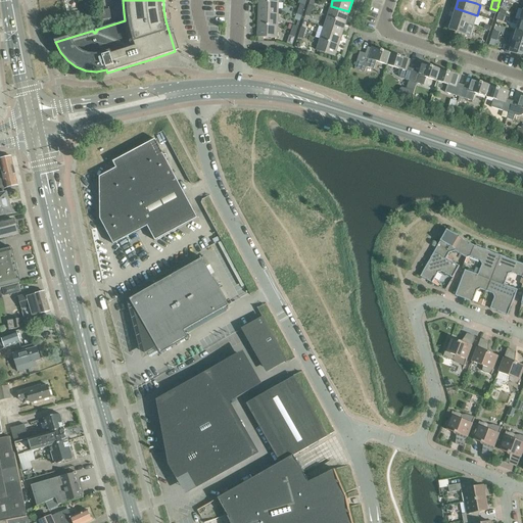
[(277,14),(278,2),(259,2),(258,13),(277,14)]
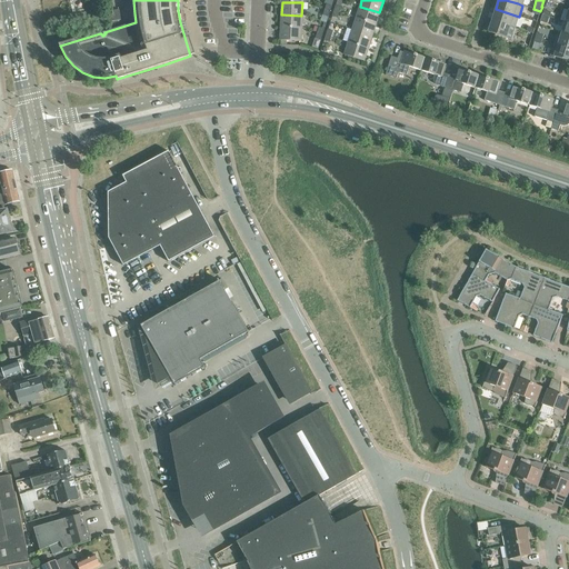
[(360,7),(356,18),(376,25),(379,12),(360,7)]
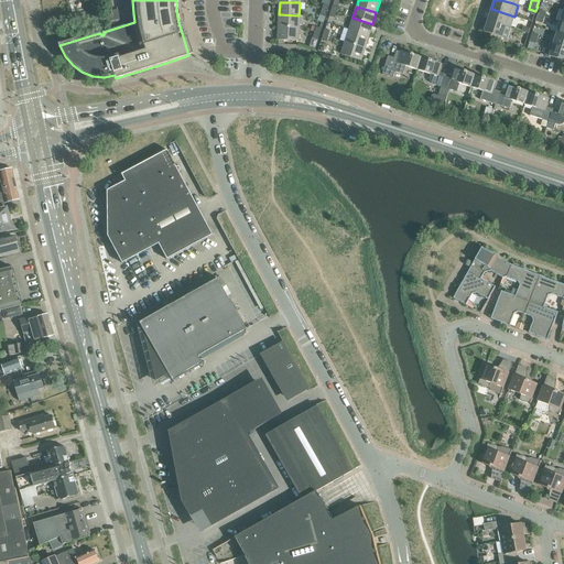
[(488,20),(506,26),(510,28),(514,17),(491,9),(488,20)]
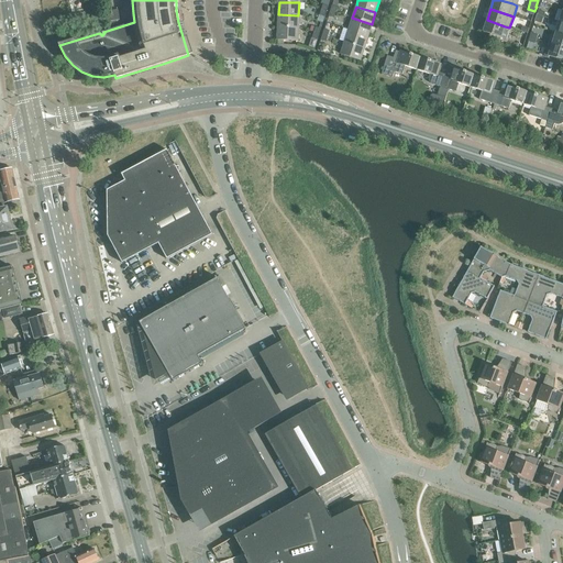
[(108,22),(119,20),(118,10),(111,11),(106,12),(108,22)]
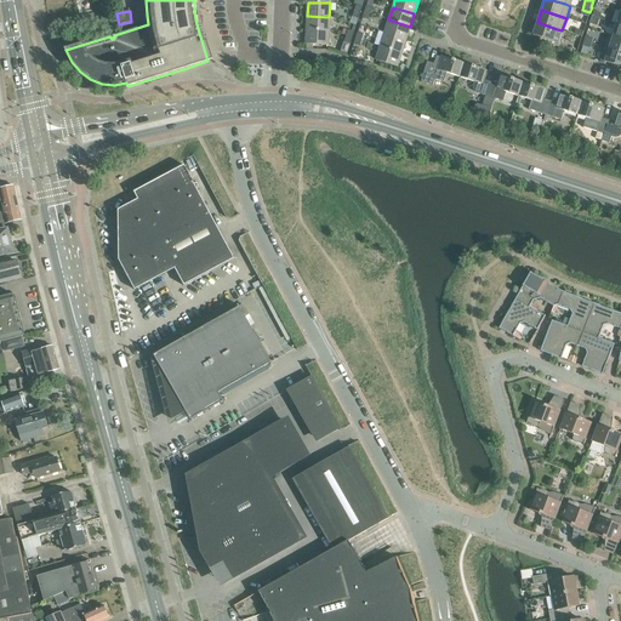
[(307,16),(307,29),(329,30),(329,17),(307,16)]
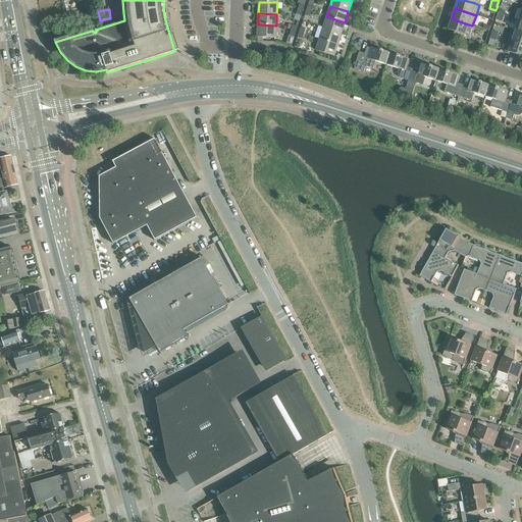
[(326,16),(323,28),(341,34),(345,22),(326,16)]
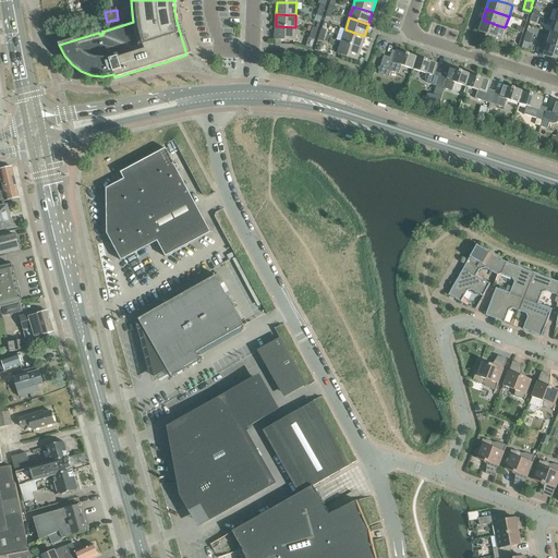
[(483,20),(478,32),(485,34),(483,40),(494,44),(496,37),(501,39),(505,27),(500,26),(483,20)]
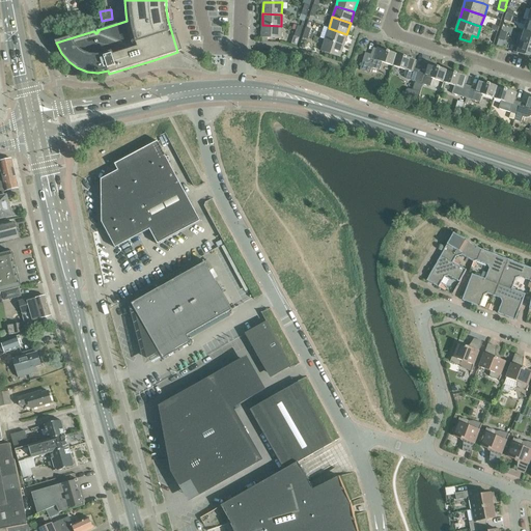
[(281,38),(281,26),(262,25),(261,37),(281,38)]
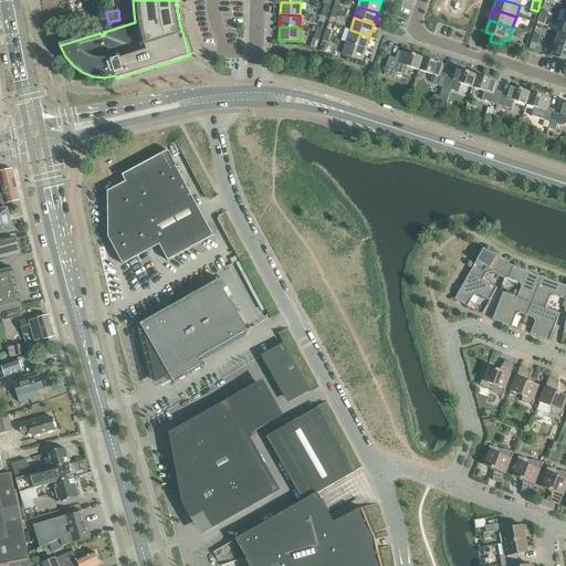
[(350,30),(346,42),(366,49),(369,37),(350,30)]
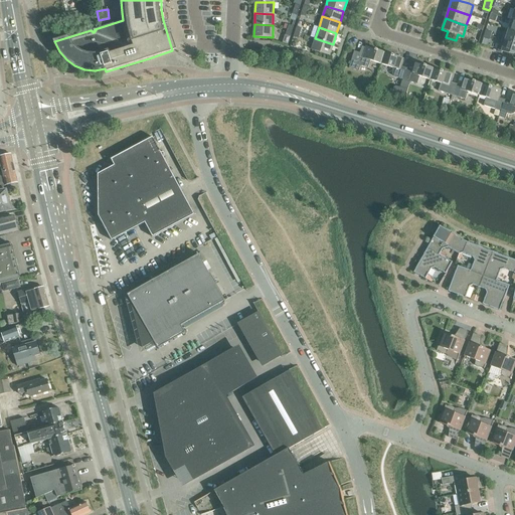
[(505,29),(502,39),(505,41),(514,43),(514,32),(508,30),(505,29)]
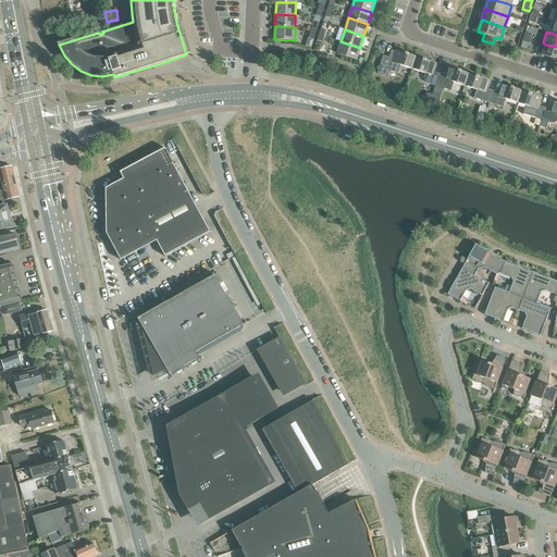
[(337,53),(356,60),(360,48),(341,41),(337,53)]
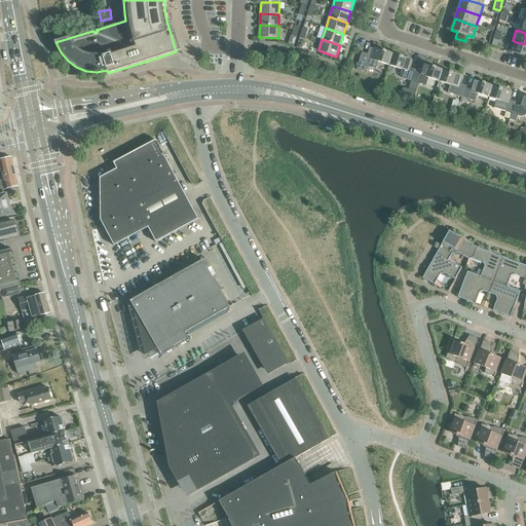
[(525,44),(516,42),(513,40),(508,53),(513,54),(513,53),(525,57),(525,44)]
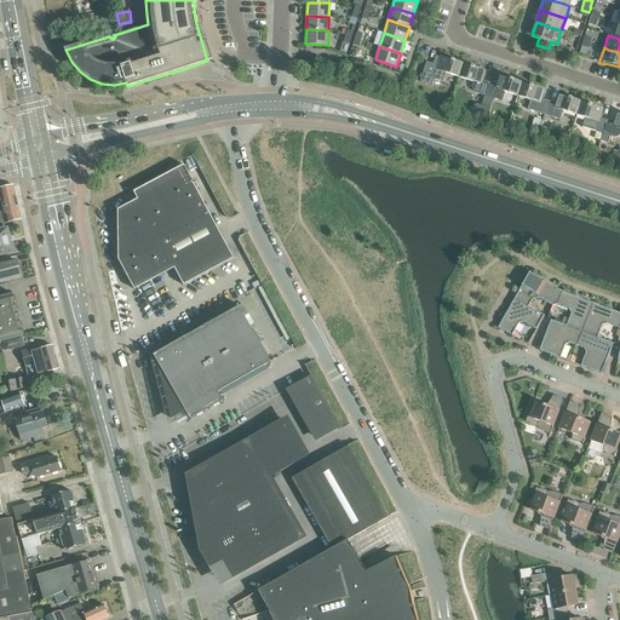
[(434,64),(426,62),(420,81),(432,86),(434,79),(443,82),(446,73),(459,78),(464,63),(461,63),(461,61),(454,61),(441,56),(441,57),(436,56),(434,64)]
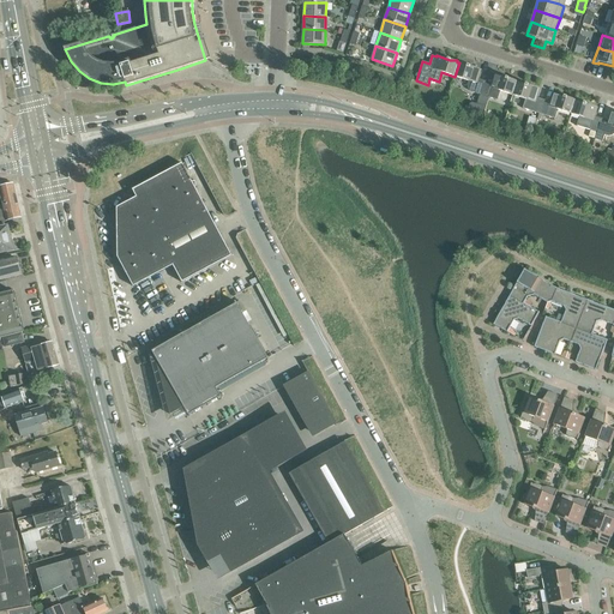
[(461,64),(459,62),(455,77),(469,82),(468,84),(468,86),(468,89),(469,90),(471,92),(481,95),(485,82),(479,79),(481,70),(468,66),(462,62),(461,64)]
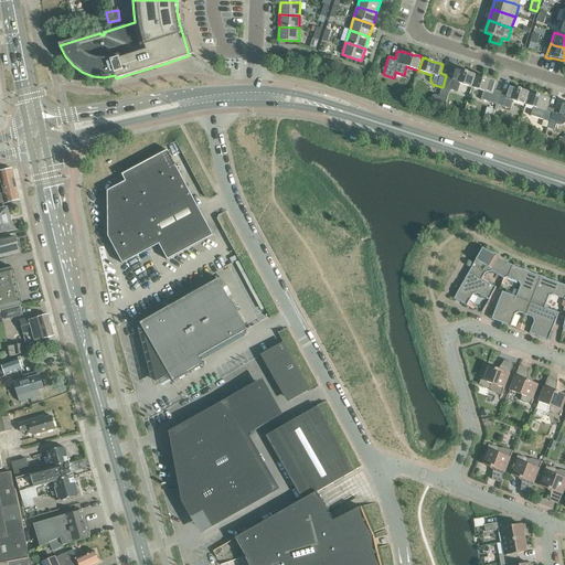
[(452,77),(446,75),(443,87),(457,92),(460,84),(471,87),(476,75),(473,74),(473,73),(468,73),(455,68),(452,77)]
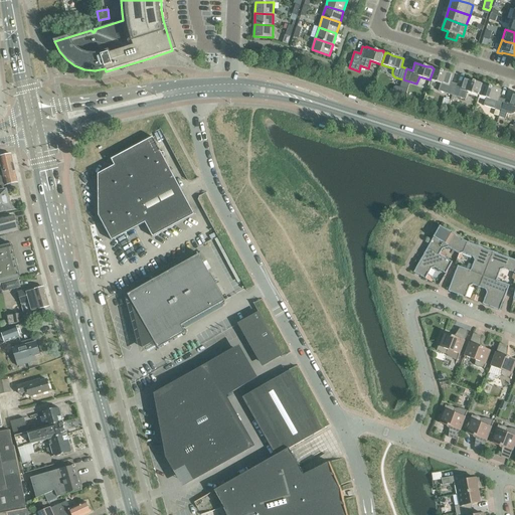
[(436,69),(434,68),(430,79),(441,83),(439,91),(452,96),(456,83),(450,82),(453,74),(441,70),(437,67),(436,69)]
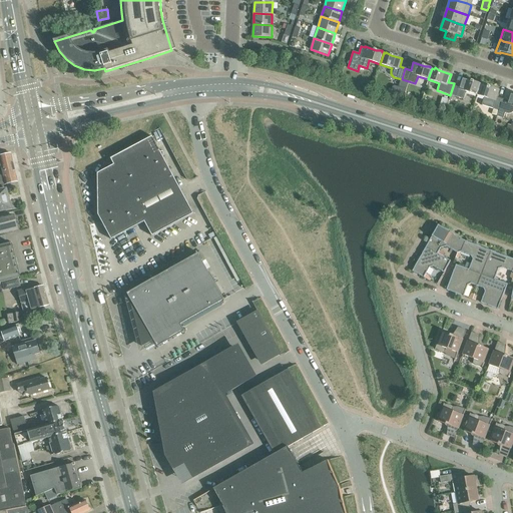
[(473,81),(462,78),(459,85),(454,83),(450,95),(464,99),(466,92),(477,95),(480,84),(479,83),(479,81),(473,81)]
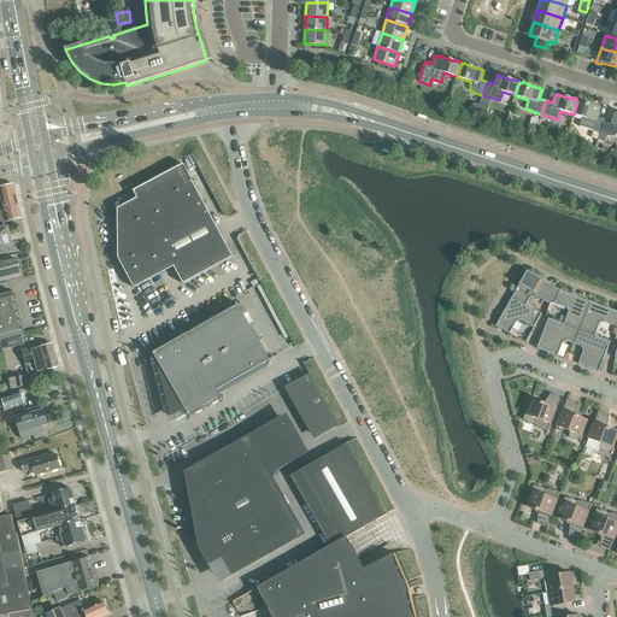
[(580,101),(577,101),(574,115),(595,122),(592,130),(600,133),(604,119),(598,117),(600,109),(587,104),(581,100),(580,101)]
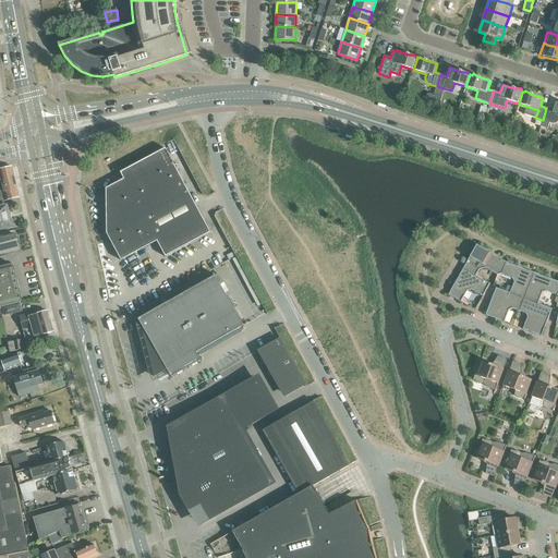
[(439,104),(441,97),(434,95),(433,101),(439,104)]
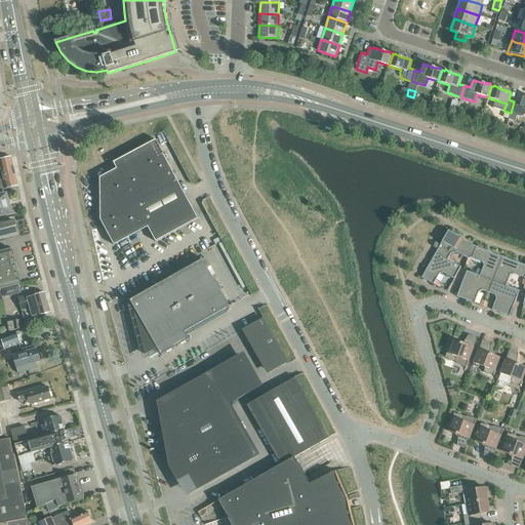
[(524,114),(524,96),(522,95),(520,104),(514,102),(511,113),(509,119),(515,121),(517,116),(519,116),(521,117),(523,116),(524,115),(524,114)]
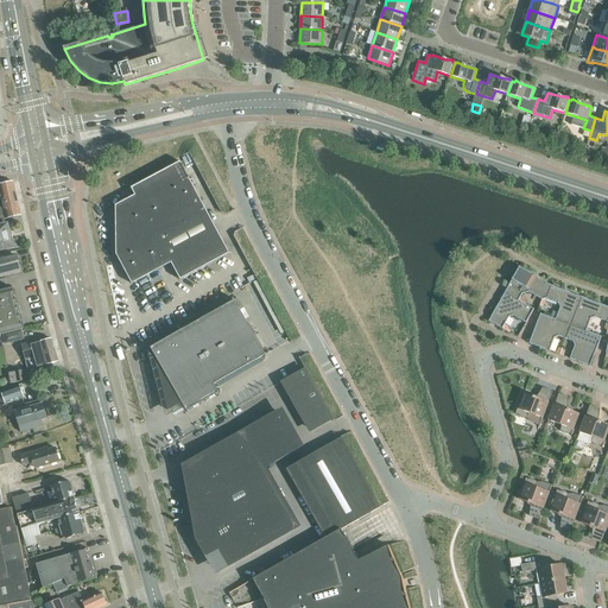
[(181,162),(179,163),(181,165),(133,190),(132,188),(131,189),(134,196),(115,206),(116,255),(132,284),(171,264),(181,280),(229,254),(194,187),(194,179),(190,179),(181,162)]
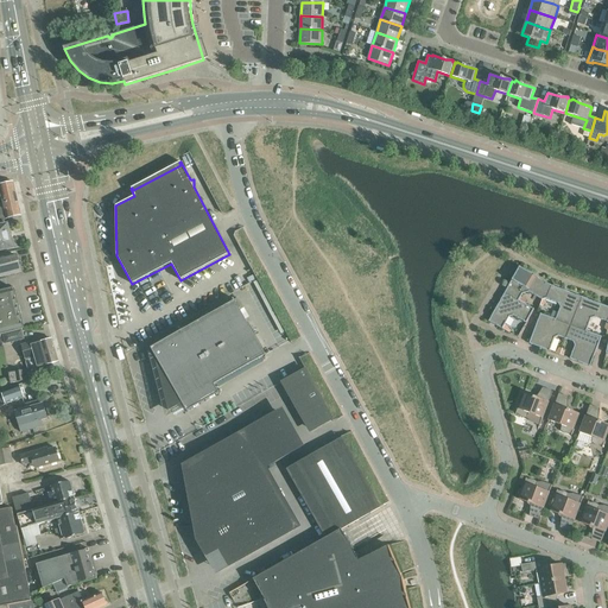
[(20,216),(13,182),(0,184),(0,222),(4,222),(4,220),(20,216)]
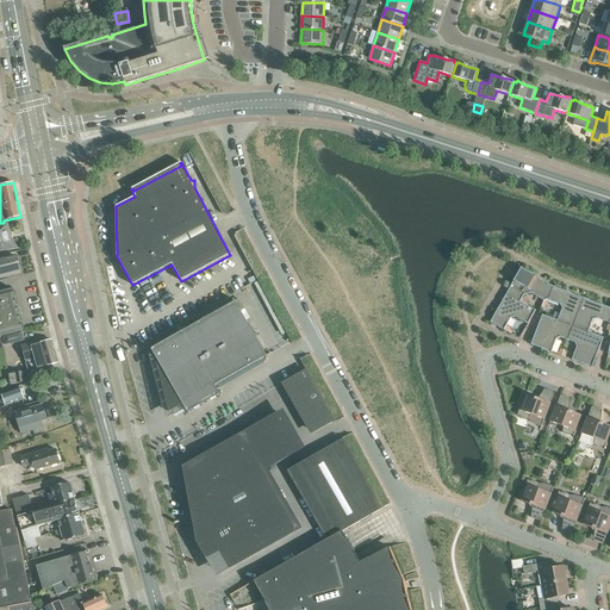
[(0,238),(5,237),(5,240),(11,238),(10,232),(11,232),(8,226),(7,226),(7,225),(0,226),(0,238)]
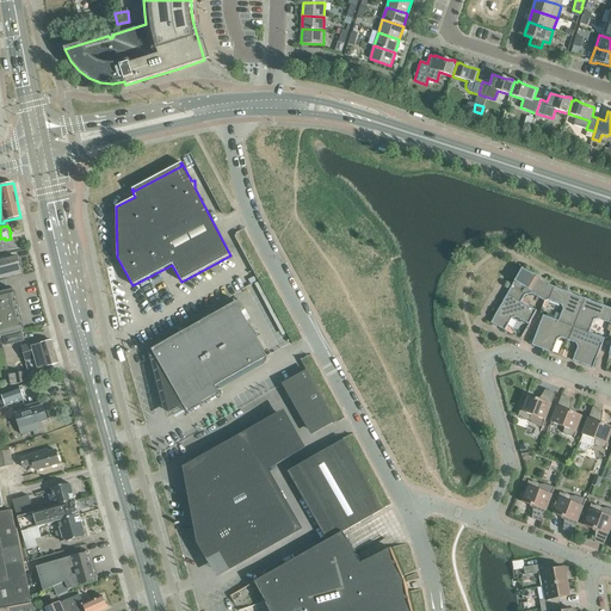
[(11,239),(5,240),(5,238),(0,239),(0,252),(13,250),(13,247),(14,247),(12,241),(11,242),(11,239)]
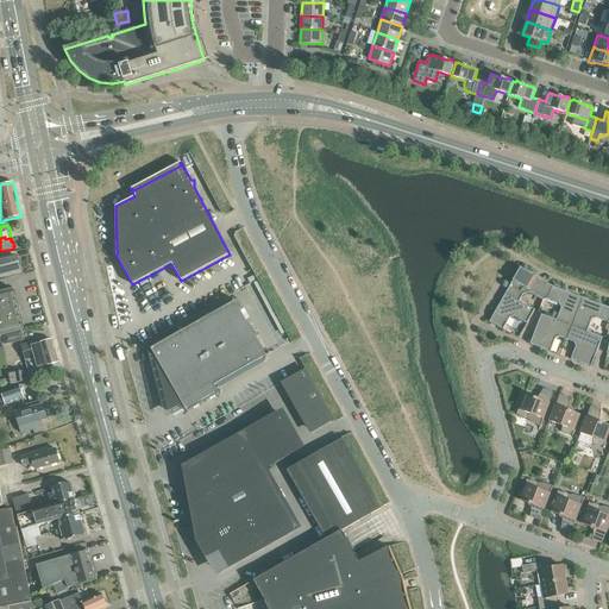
[(0,276),(20,272),(17,257),(0,261),(0,276)]
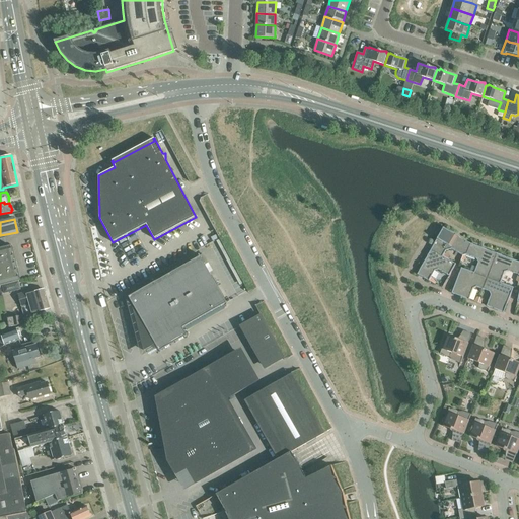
[(444,226),(434,244),(445,251),(446,251),(451,249),(462,255),(462,256),(465,255),(470,243),(444,228),(445,226),(444,226)]
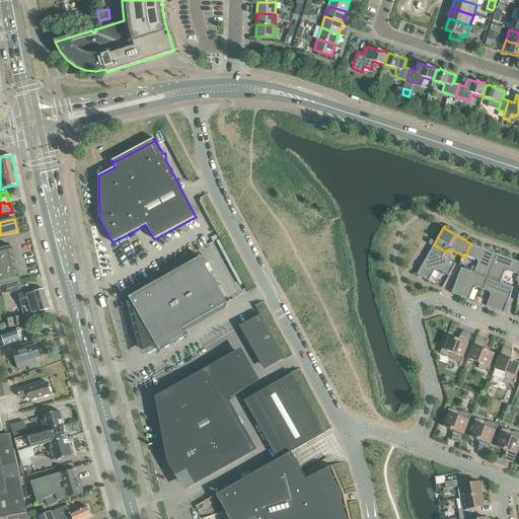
[(477,263),(473,273),(487,278),(496,253),(470,244),(470,243),(465,255),(462,256),(462,255),(460,261),(464,262),(466,255),(476,260),(477,263)]
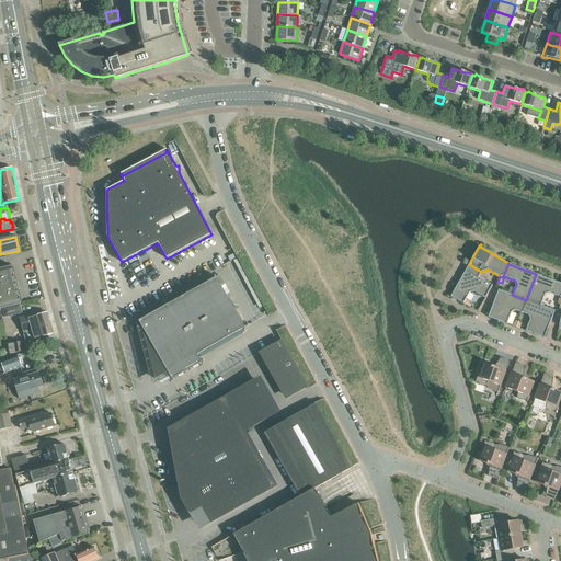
[(478,278),(478,277),(480,274),(481,272),(469,264),(465,271),(478,278)]
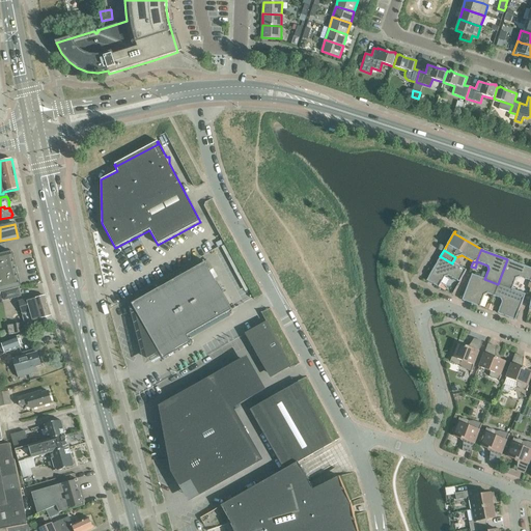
[(10,251),(0,253),(0,292),(3,291),(5,300),(21,297),(19,288),(20,288),(10,251)]
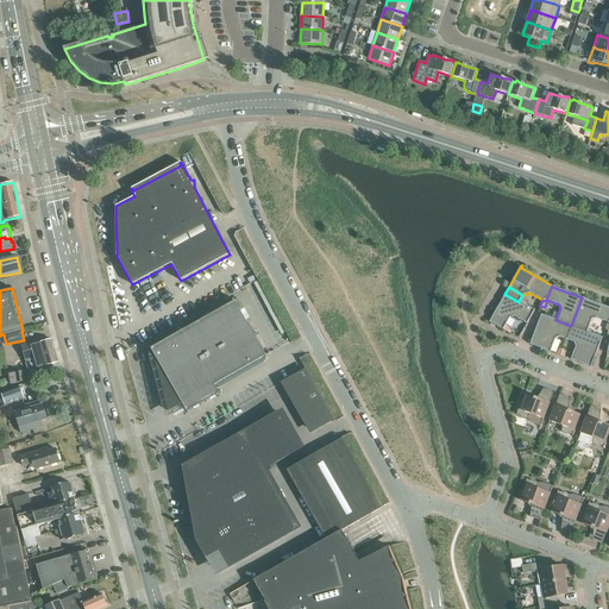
[(519,302),(504,294),(489,322),(504,331),(509,334),(512,332),(506,326),(510,318),(514,316),(527,324),(534,311),(526,305),(519,301),(519,302)]
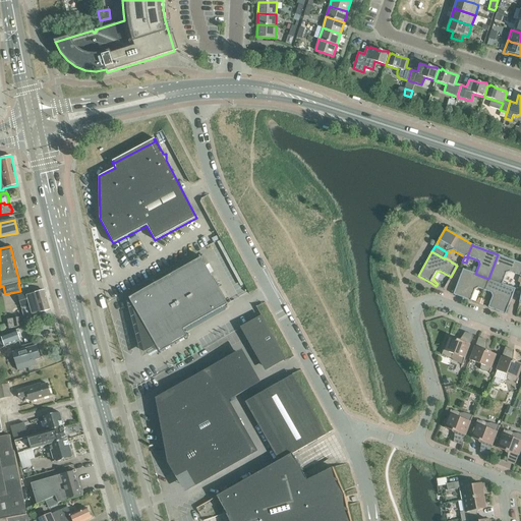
[(520,263),(498,254),(488,279),(502,284),(506,273),(509,272),(519,276),(517,281),(520,284),(520,280),(520,278),(520,276),(520,273),(520,263)]
